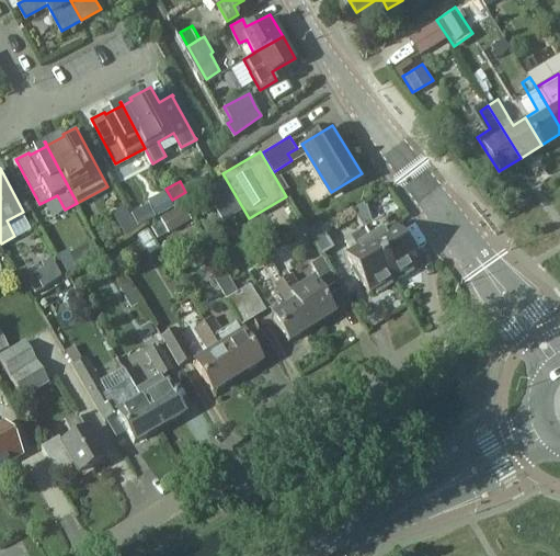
[(212,190),(209,185),(191,199),(197,208),(216,196),(212,190)]
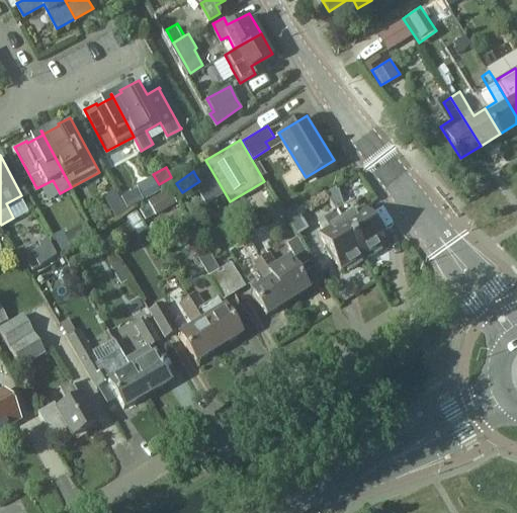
[(153,175),(137,183),(139,186),(144,197),(160,188),(153,175)]
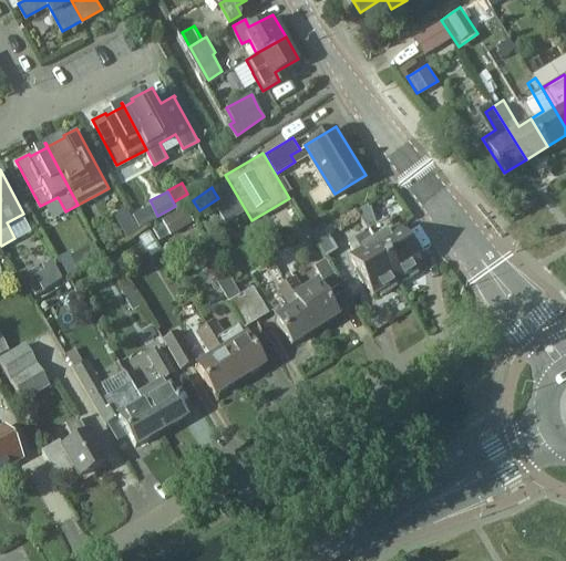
[(409,237),(408,238),(399,224),(393,227),(387,217),(376,224),(368,203),(357,210),(368,228),(399,281),(419,270),(417,266),(422,262),(414,249),(415,248),(409,237)]
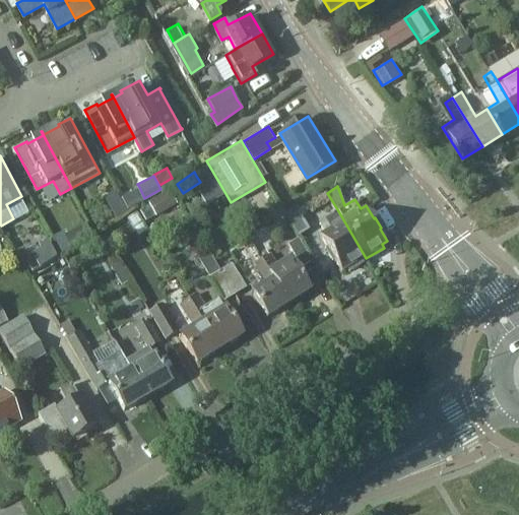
[(172,187),(151,198),(159,212),(180,200),(172,187)]
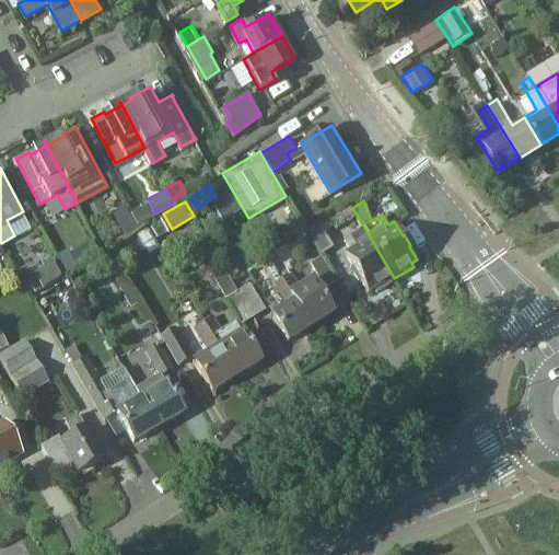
[(137,223),(127,206),(115,212),(124,230),(137,223)]
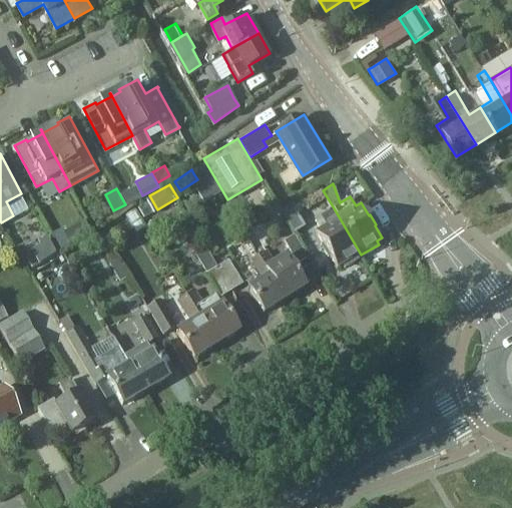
[(361,255),(333,206),(316,216),(322,226),(316,229),(324,242),(323,243),(329,254),(330,252),(338,265),(343,262),(345,265),(361,255)]
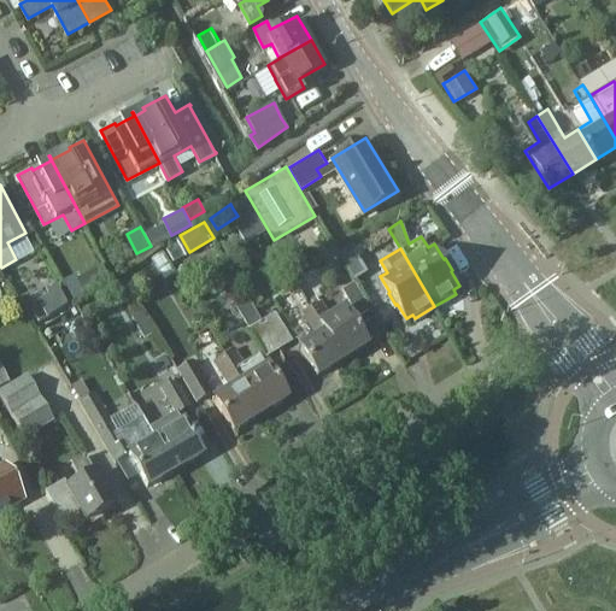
[(367,269),(355,250),(342,257),(353,276),(367,269)]
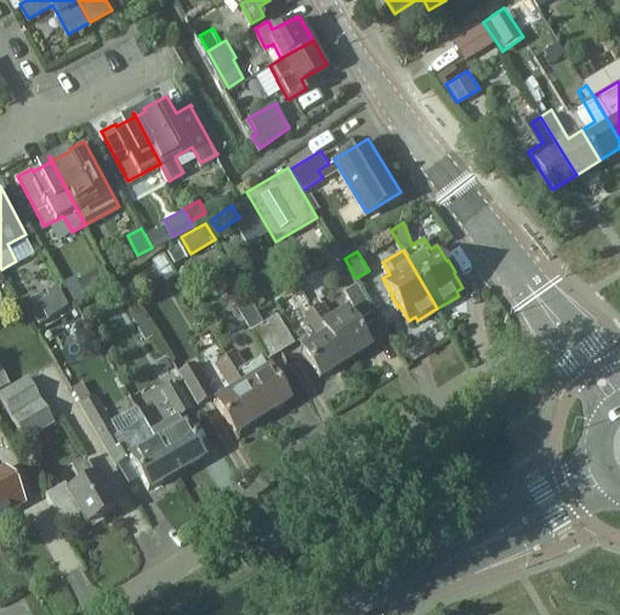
[(295,275),(311,266),(303,252),(286,261),(295,275)]
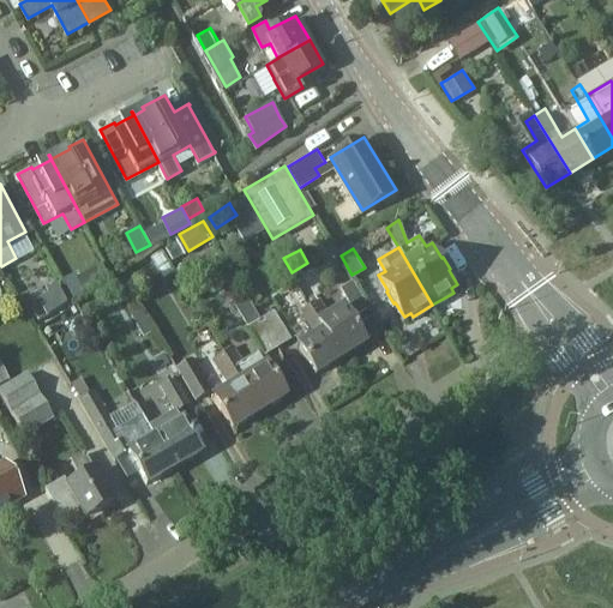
[(74,270),(64,276),(76,296),(85,290),(77,275),(74,270)]
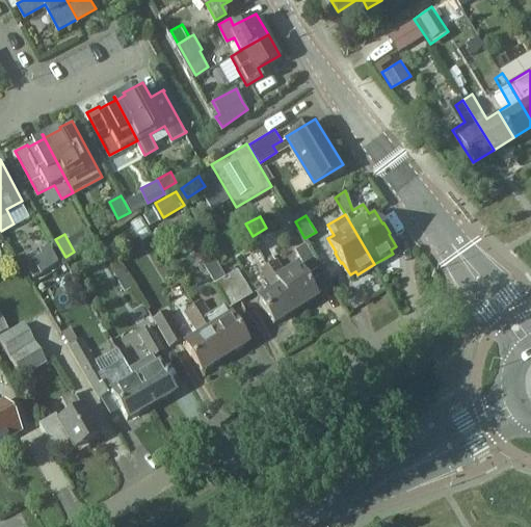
[(58,259),(51,244),(43,247),(45,253),(33,258),(42,271),(58,259)]
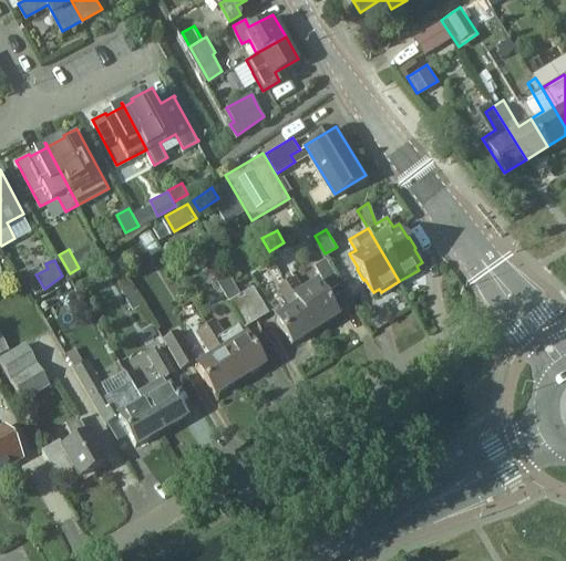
[(286,280),(315,328),(338,314),(317,281),(305,288),(296,274),(286,280)]
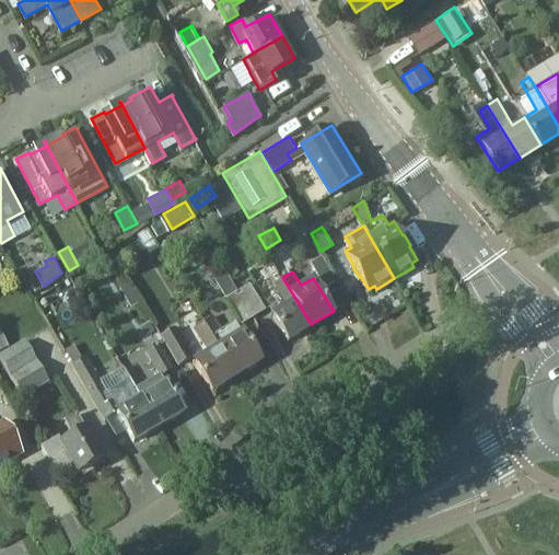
[(289,338),(311,324),(282,277),(272,282),(284,303),(272,311),(289,338)]
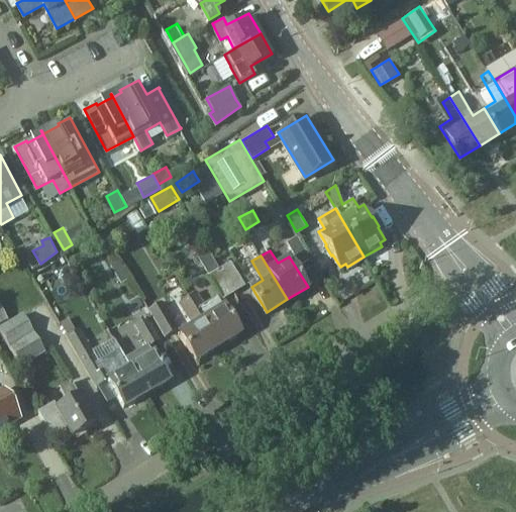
[(231,260),(219,267),(234,291),(245,284),(231,260)]
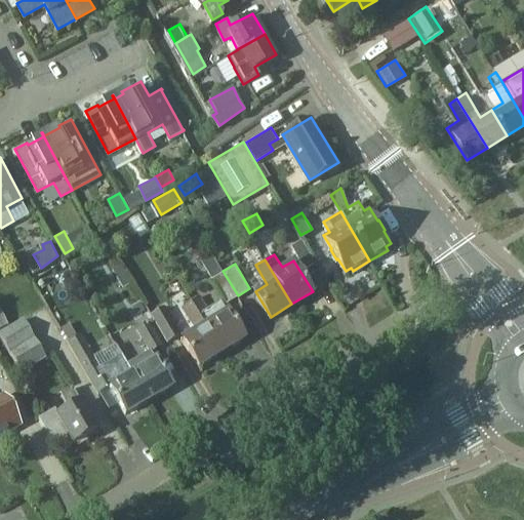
[(238,295),(223,271),(211,277),(227,302),(238,295)]
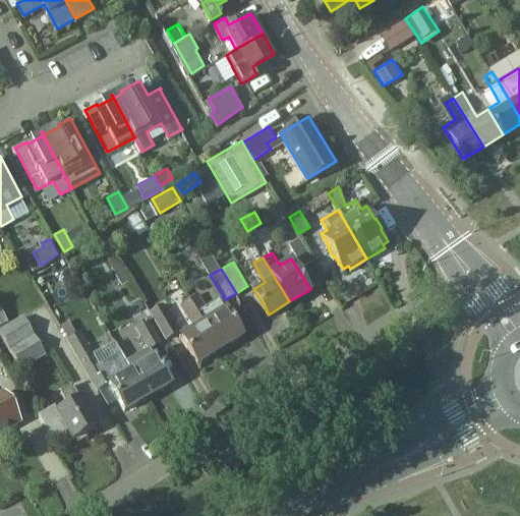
[(189,297),(221,348),(243,334),(220,296),(207,304),(198,291),(189,297)]
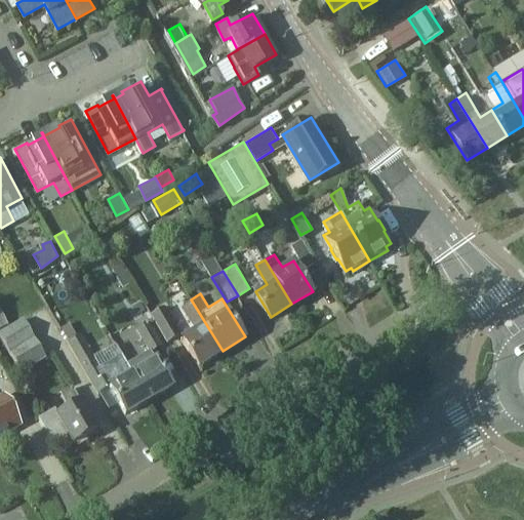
[(195,327),(182,335),(199,364),(223,351),(191,300),(182,306),(195,327)]
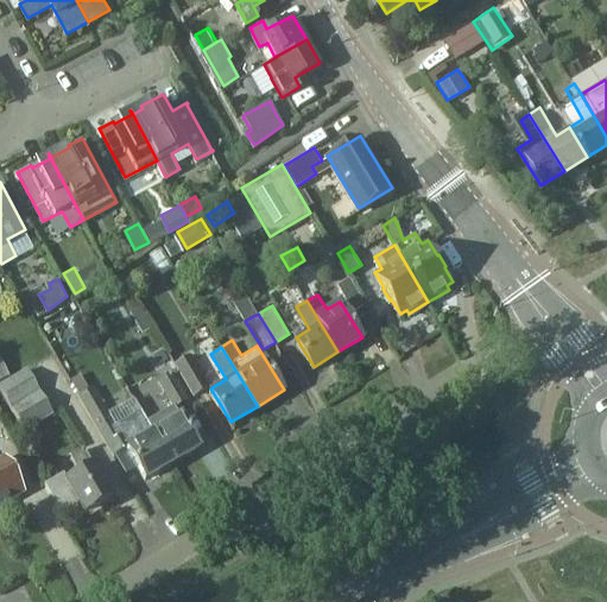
[(189,353),(176,360),(195,392),(208,384),(189,353)]
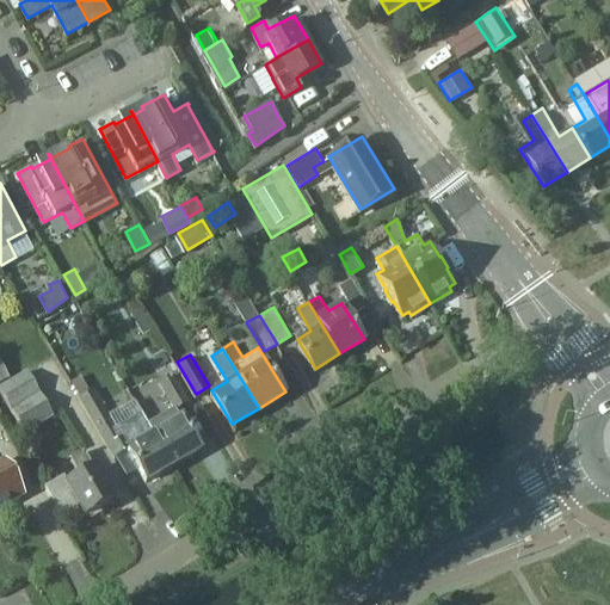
[(0,380),(10,375),(0,356),(0,380)]
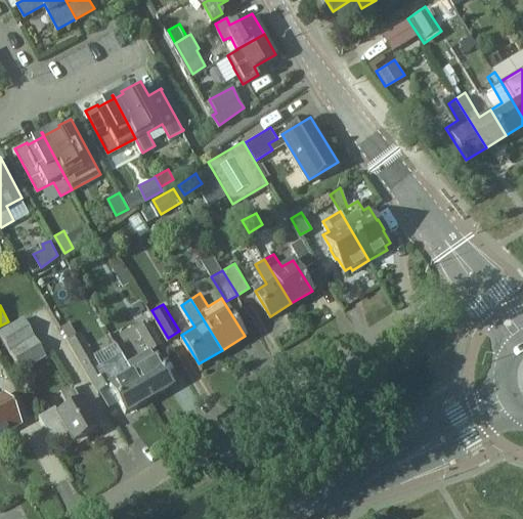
[(0,332),(22,369),(47,354),(24,315),(0,329),(0,332)]
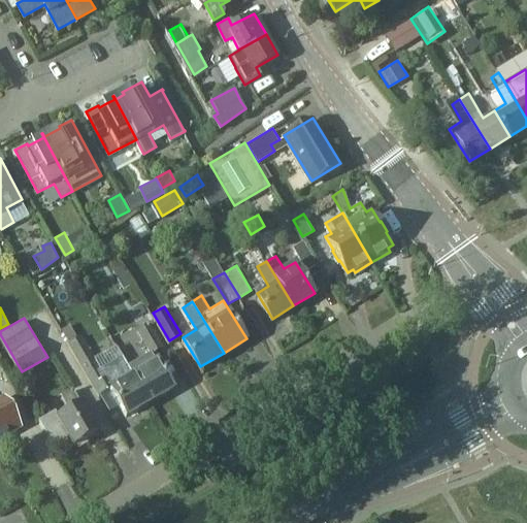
[(137,326),(152,351),(153,352),(163,346),(147,320),(137,326)]
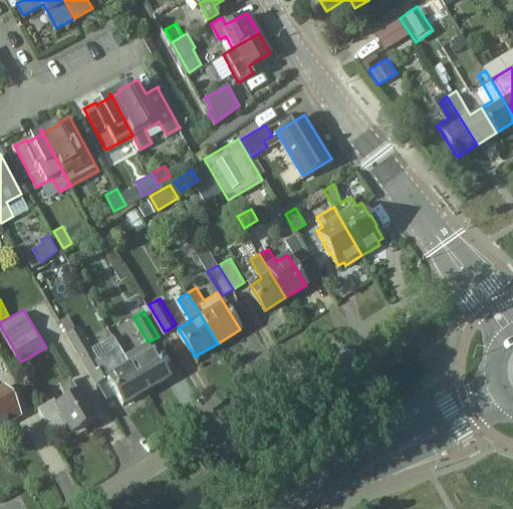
[(107,376),(116,391),(123,403),(146,390),(125,354),(120,345),(98,358),(79,324),(66,331),(96,383),(107,376)]
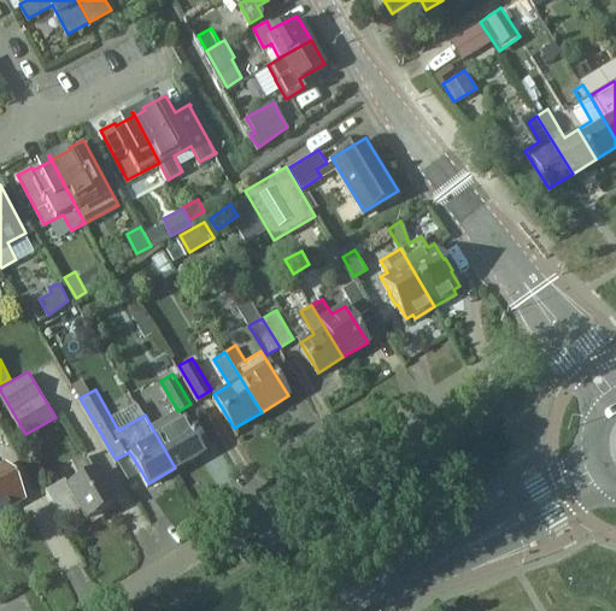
[(151,426),(175,468),(203,452),(179,411),(177,410),(151,426)]
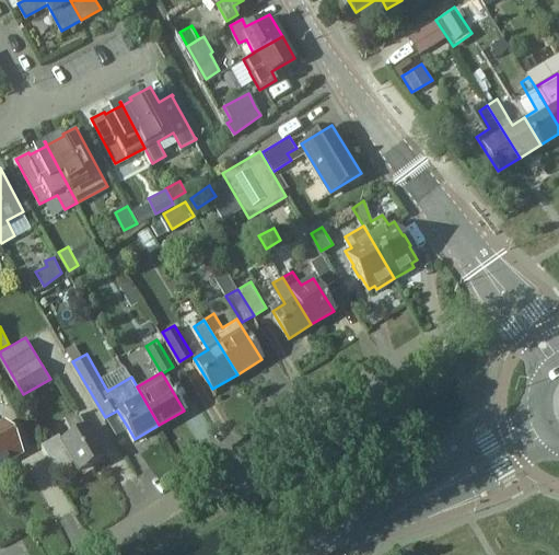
[(59,434),(41,444),(57,471),(74,461),(80,471),(103,457),(77,412),(65,418),(73,432),(62,439),(59,434)]
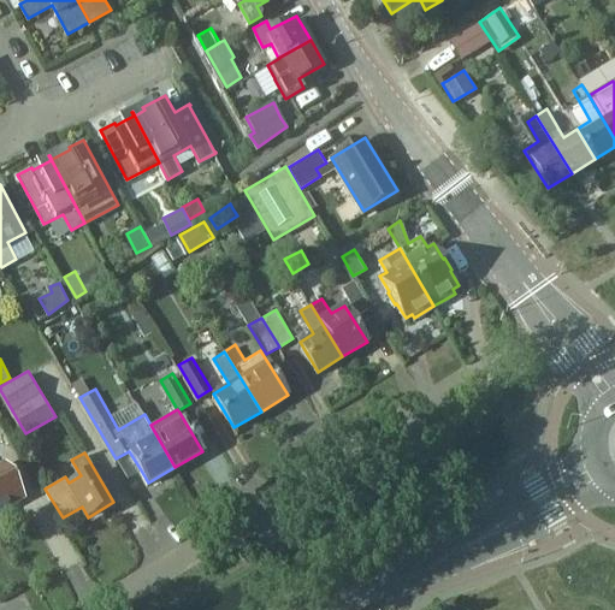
[(0,511),(29,496),(7,457),(0,461),(0,511)]
